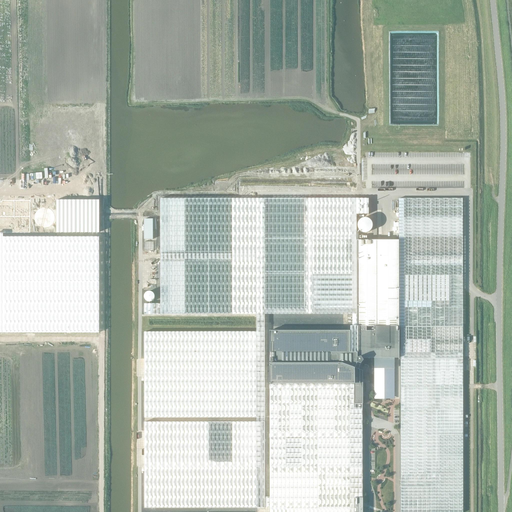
[(462,198),(399,198),(399,240),(399,327),(399,358),(399,390),(463,390),(462,198)]
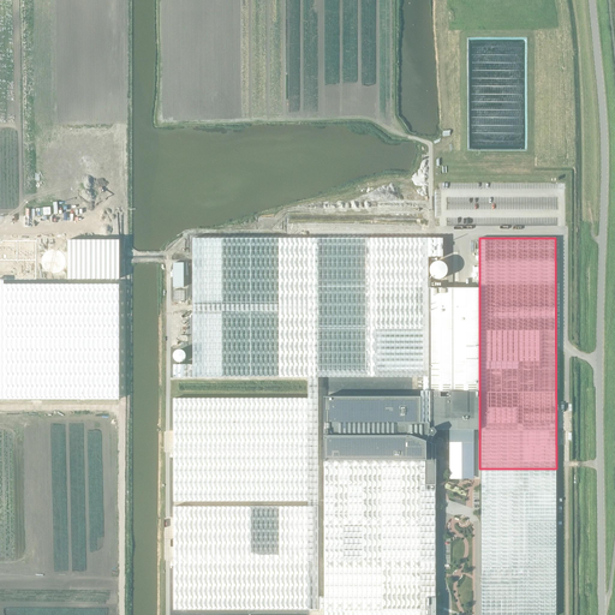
[(118,239),(66,239),(66,279),(118,279),(118,239)]
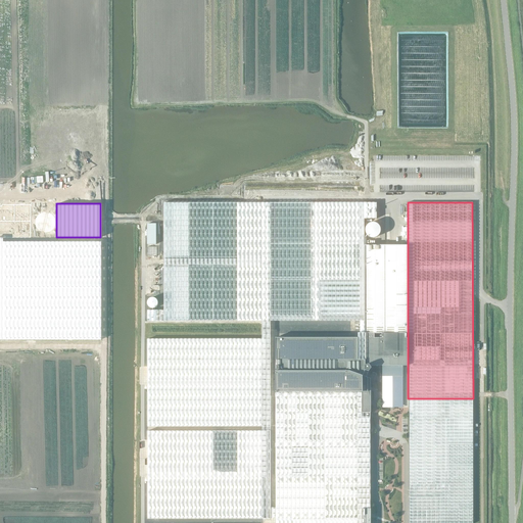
[(364,203),(163,203),(163,311),(163,321),(262,321),(270,321),(360,321),(365,321),(364,245),(364,203)]
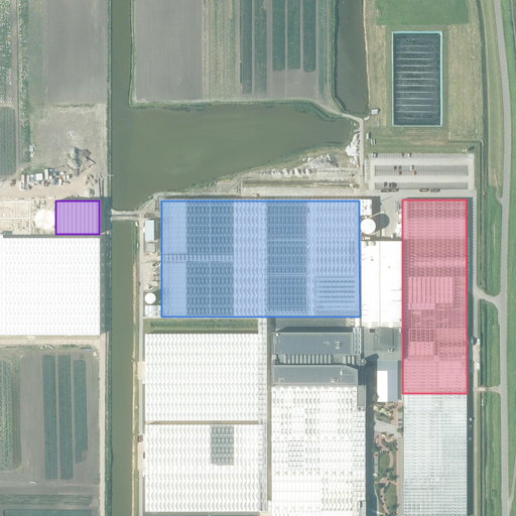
[(371,201),(359,201),(359,216),(371,216),(371,201)]
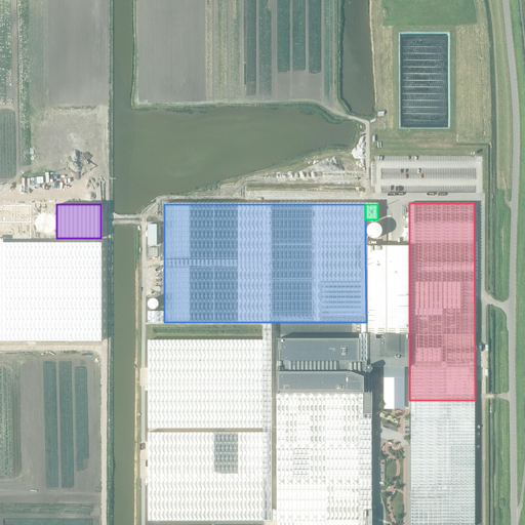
[(31,239),(31,205),(2,205),(2,207),(0,206),(0,238),(2,239),(26,239),(30,239),(31,239)]
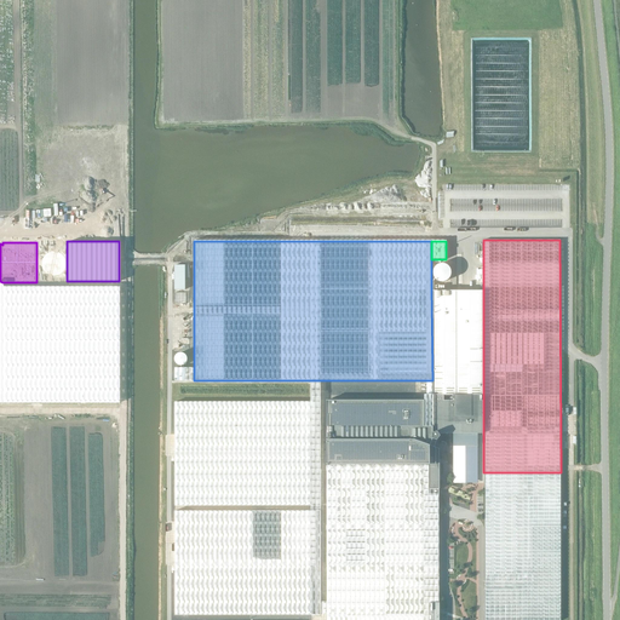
[(185,265),(174,265),(174,290),(185,290),(185,265)]
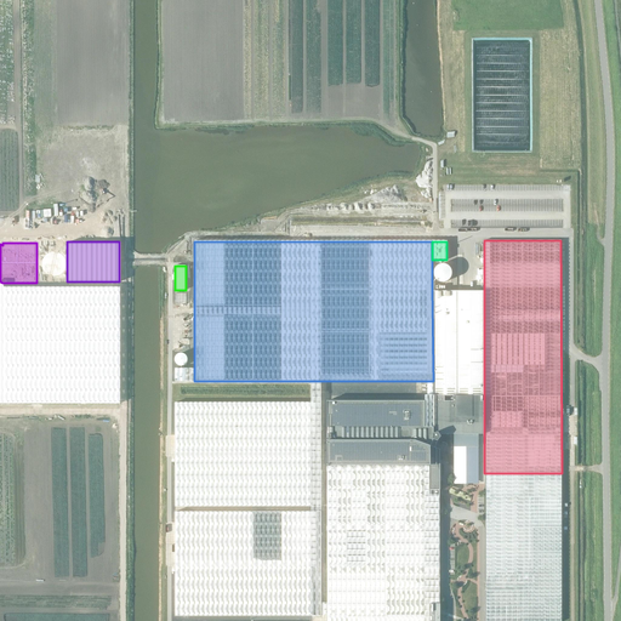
[(0,403),(34,404),(39,404),(119,404),(119,288),(35,288),(30,288),(3,288),(3,283),(0,281),(0,403)]
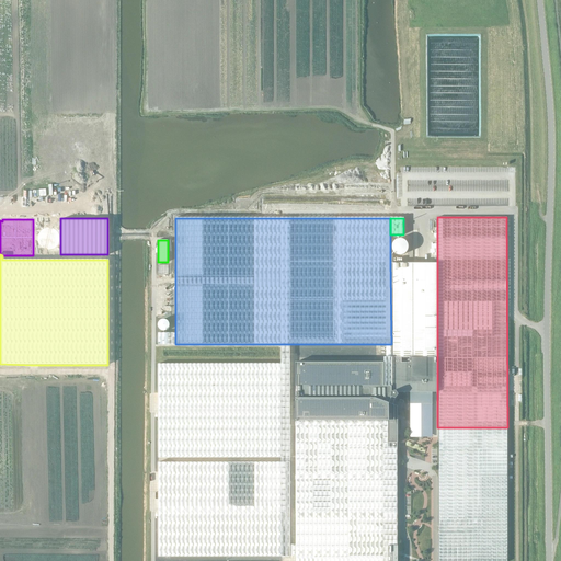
[(437,263),(390,263),(391,344),(391,358),(401,358),(410,358),(437,358),(437,263)]
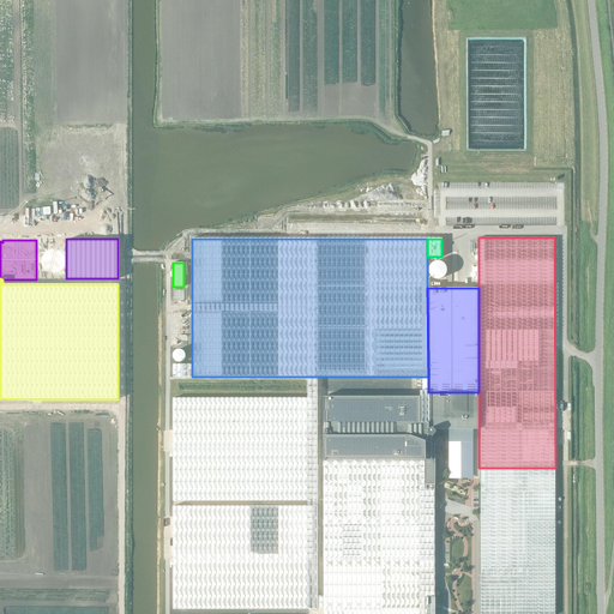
[(192,365),(173,365),(173,377),(192,377),(192,365)]
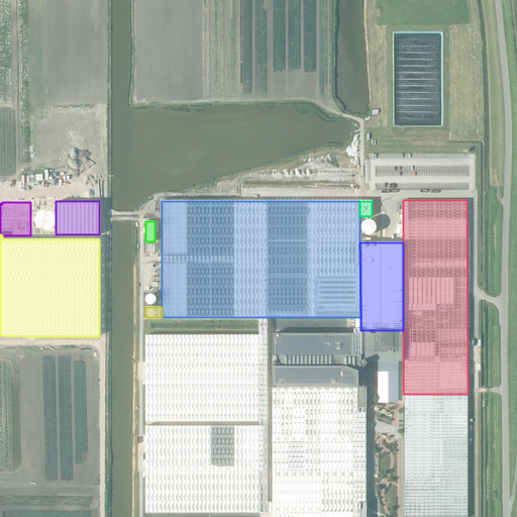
[(267,317),(259,317),(259,335),(146,335),(146,421),(259,421),(259,425),(145,426),(146,513),(268,513),(267,335),(267,317)]
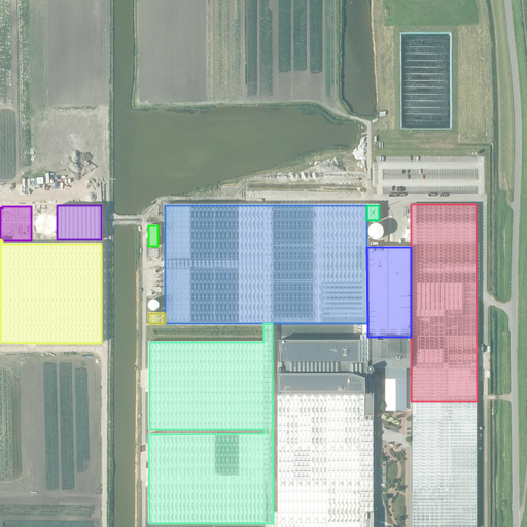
[(372,375),(375,371),(374,370),(374,369),(367,369),(367,337),(367,323),(362,323),(362,336),(360,336),(360,341),(319,341),(278,341),(277,396),(363,396),(363,417),(373,417),(373,415),(373,382),(372,381),(369,380),(371,375),(372,375)]
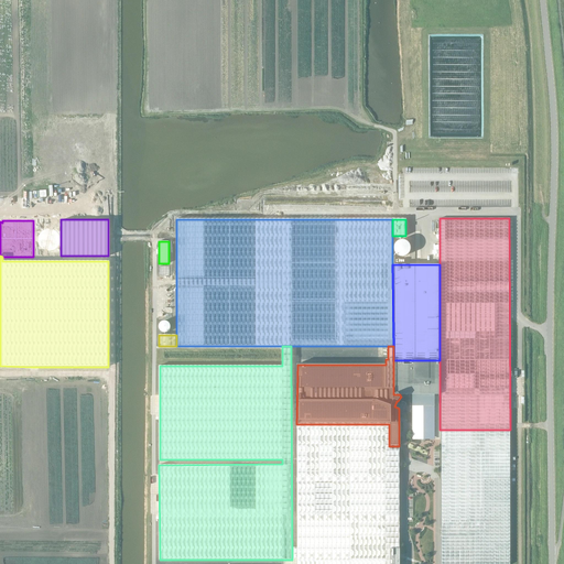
[(393,360),(393,394),(400,394),(412,394),(434,394),(440,394),(440,360),(412,360),(412,366),(403,366),(403,360),(393,360)]
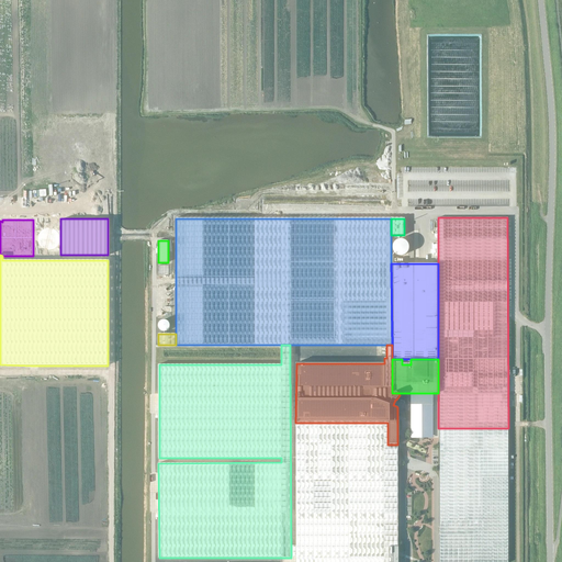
[(433,438),(433,393),(411,393),(411,438),(433,438)]
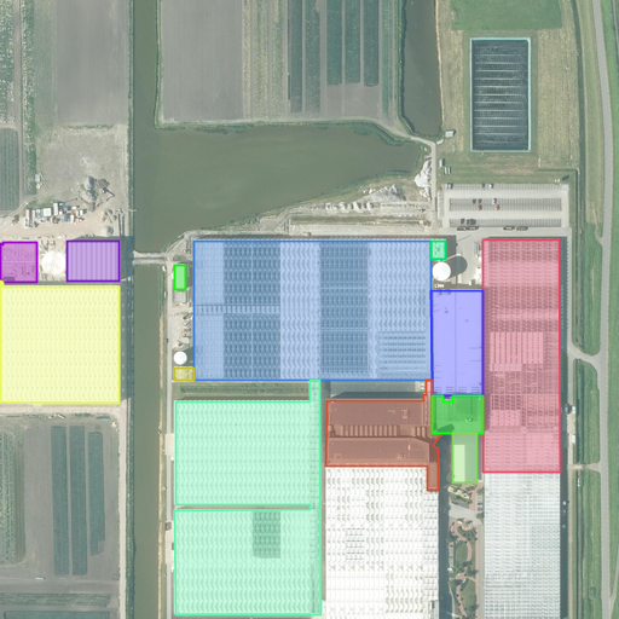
[(427,618),(428,567),(438,567),(438,490),(427,490),(427,466),(325,466),(325,567),(327,602),(319,602),(320,615),(325,615),(325,618),(427,618)]
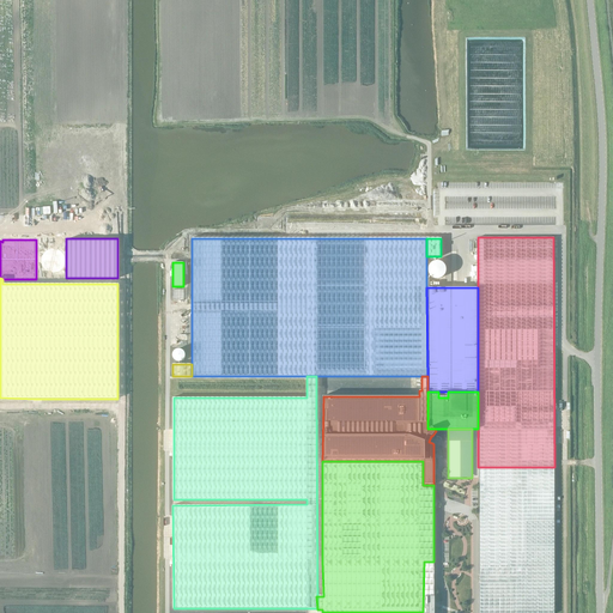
[(479,612),(553,612),(554,528),(554,467),(478,468),(479,529),(480,529),(479,612)]
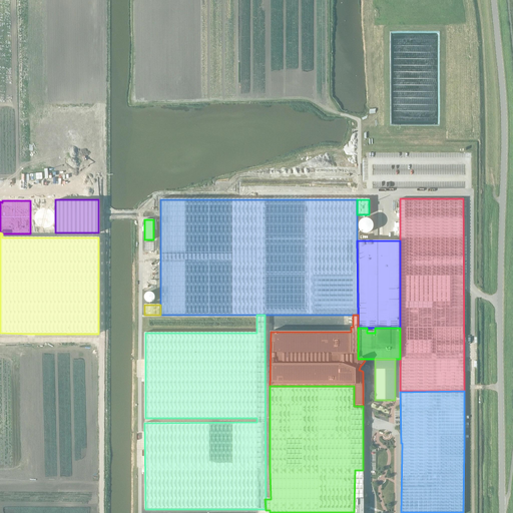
[(363,470),(355,470),(354,512),(363,512),(364,499),(363,499),(363,470)]
